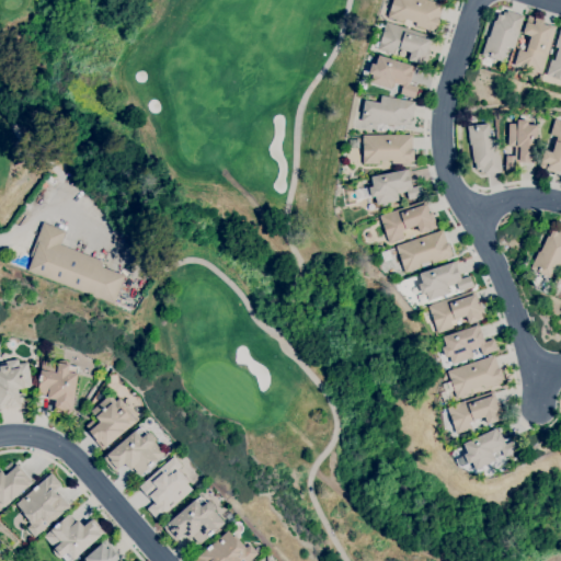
[(433,32),(415,26),(416,23),(404,19),(403,22),(387,18),(391,0),(430,0),(444,4),(439,19),(436,27),(437,27),(436,31),(433,31),(433,32)]
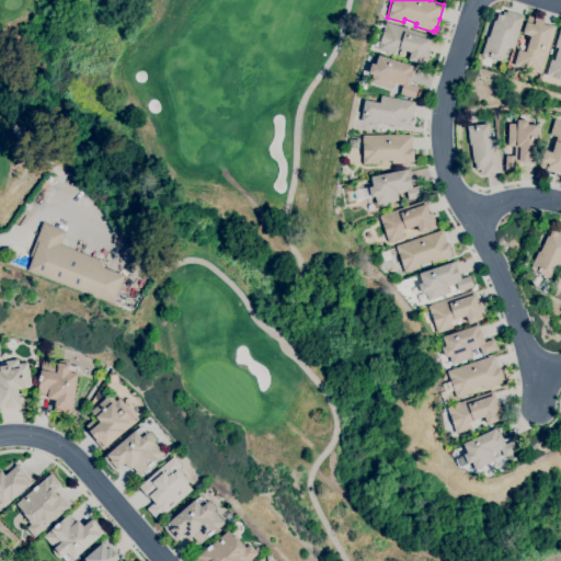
[(502,61),(482,55),(488,37),(489,37),(494,20),(496,21),(499,14),(503,15),(504,12),(506,12),(506,11),(524,15),(514,49),(506,47),(502,61)]
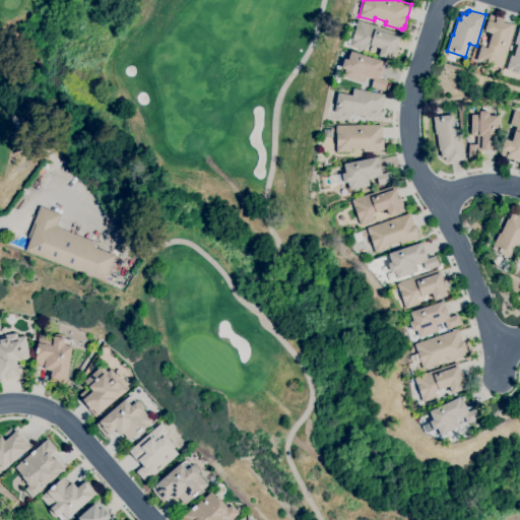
[(502,68),(476,60),(480,46),(488,48),(492,34),(484,31),(490,14),(504,19),(504,21),(515,25),(502,68)]
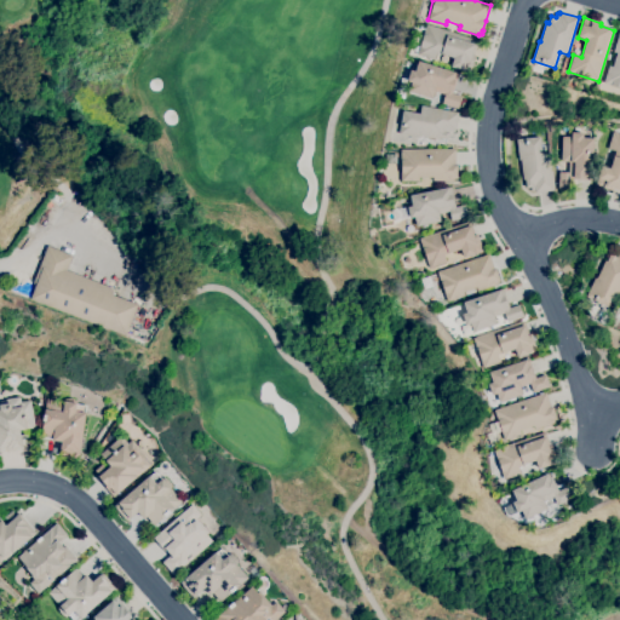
[(470,73),(451,67),(454,58),(436,52),(434,61),(417,55),(426,24),(478,41),(474,55),(476,55),(470,73)]
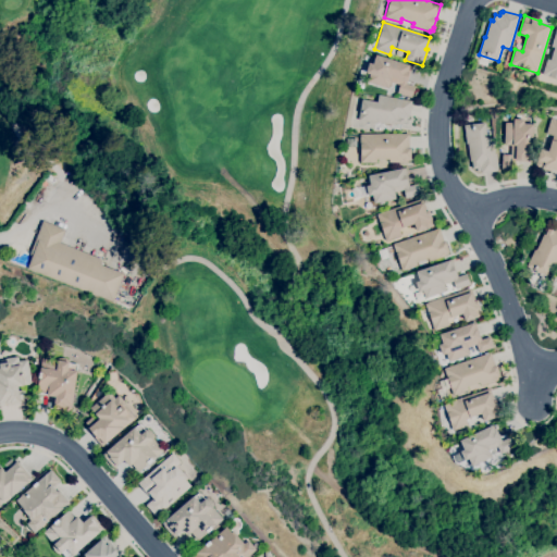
[(556,78),(542,74),(547,59),(551,60),(554,48),(551,47),(556,28),(556,78)]
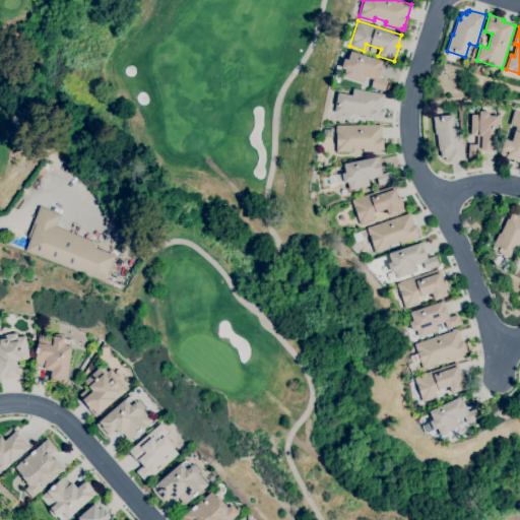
[(384,91),(371,86),(373,79),(365,76),(363,83),(343,76),(345,69),(341,68),(344,59),(348,60),(351,51),(385,62),(379,78),(387,81),(384,91)]
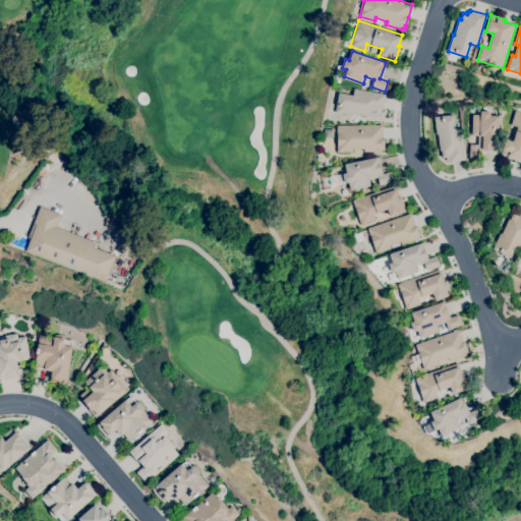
[(377,117),(369,116),(368,117),(353,114),(352,116),(335,112),(339,93),(352,96),(354,89),(385,95),(382,111),(378,110),(377,117)]
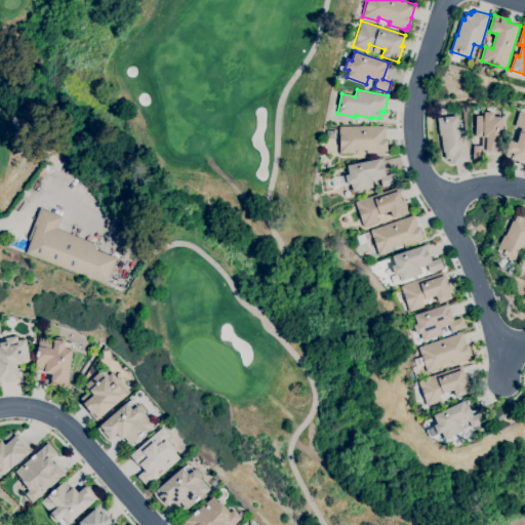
[(524,160),(520,159),(519,162),(505,157),(510,140),(517,143),(521,128),(515,126),(519,112),(524,113),(524,160)]
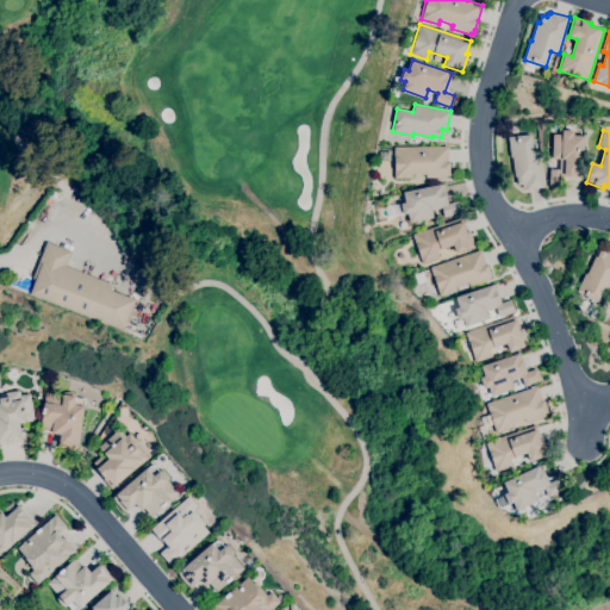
[(561,186),(549,186),(551,169),(559,170),(560,159),(552,159),(553,135),(562,135),(562,131),(573,131),(573,136),(584,136),(583,178),(562,176),(561,186)]
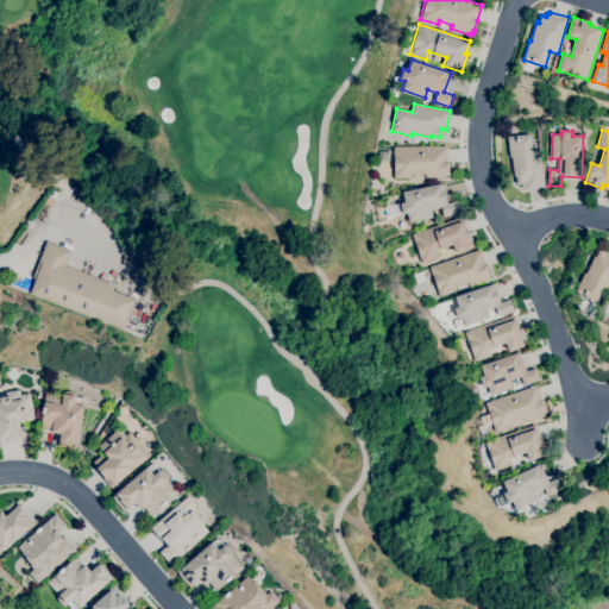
[(526,189),(526,188),(522,188),(521,184),(516,184),(516,176),(514,176),(512,157),(509,157),(507,137),(531,133),(533,151),(540,150),(545,187),(526,189)]
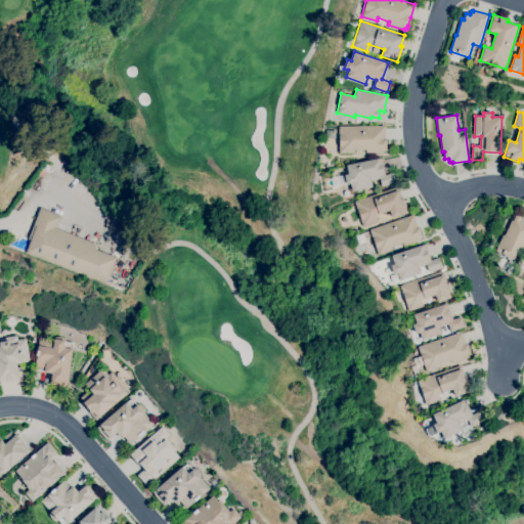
[(354,154),(339,154),(339,126),(385,126),(385,139),(386,139),(386,151),(384,151),(384,153),(365,154),(365,149),(354,149),(354,154)]
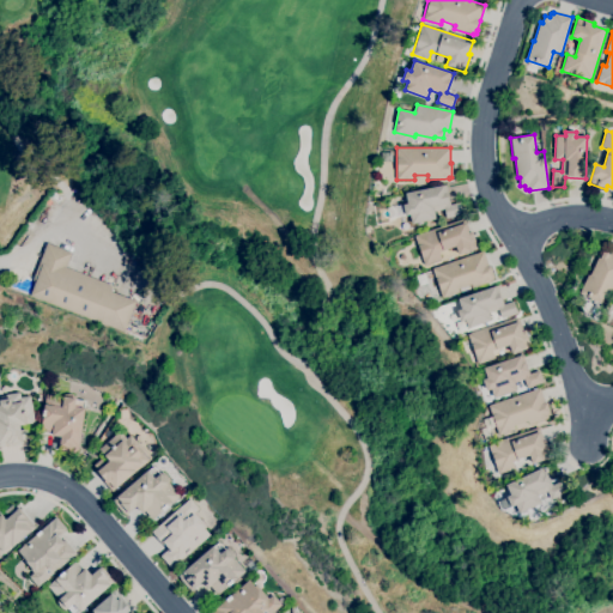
[(412,224),(410,214),(405,216),(402,205),(407,204),(405,193),(447,184),(450,205),(461,202),(463,216),(447,219),(444,210),(434,212),(436,219),(412,224)]
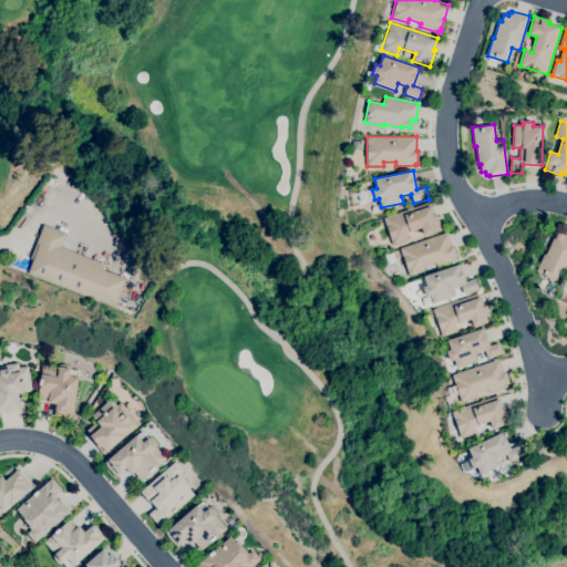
[(393,246),(383,218),(430,202),(434,215),(436,214),(442,229),(424,236),(421,228),(405,234),(408,240),(393,246)]
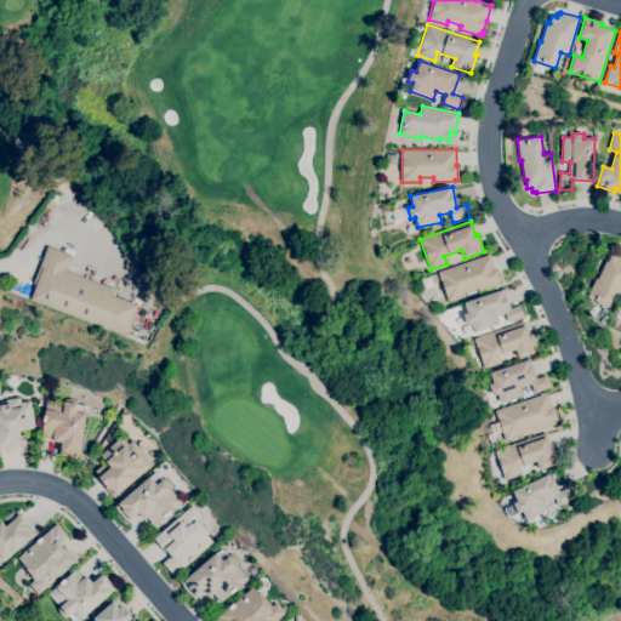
[(113,296),(138,305),(126,336),(30,300),(36,285),(33,284),(47,246),(73,256),(67,272),(112,289),(113,296)]
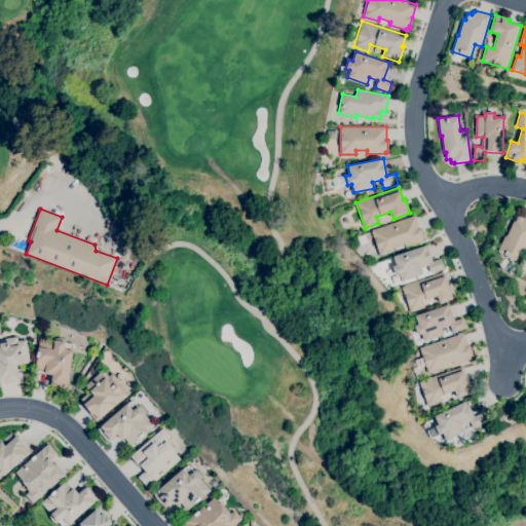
[(516,260),(497,252),(504,236),(506,236),(514,221),(515,222),(518,216),(522,218),(523,215),(525,216),(525,214),(525,250),(521,248),(516,260)]
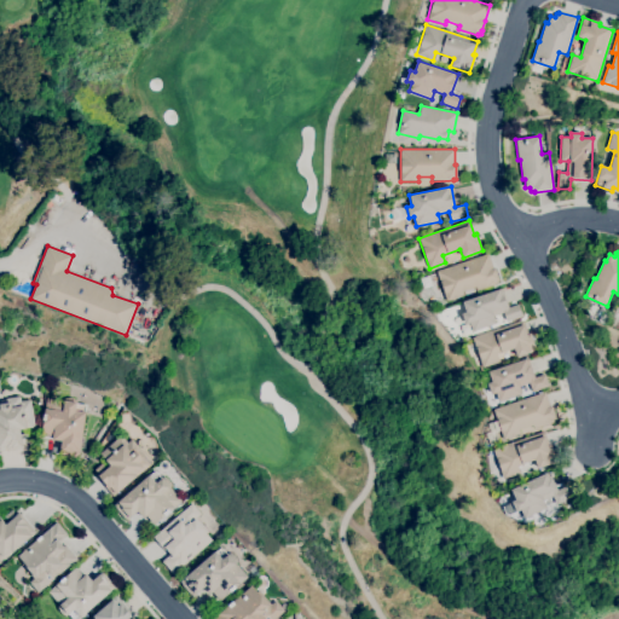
[(446,301),(437,271),(489,254),(493,268),(495,268),(499,283),(476,291),(475,287),(462,291),(463,295),(446,301)]
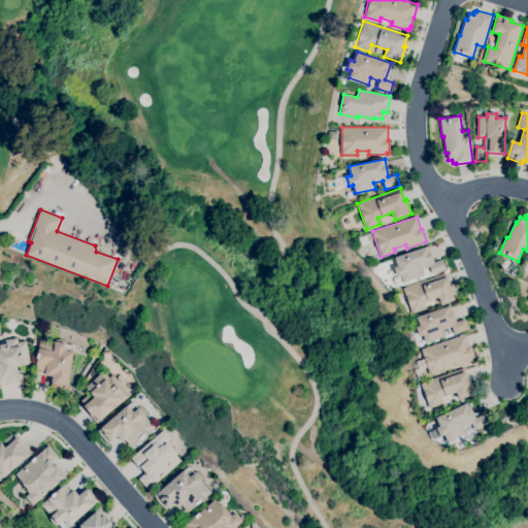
[(403,283),(400,275),(396,276),(394,267),(397,266),(395,257),(428,245),(434,262),(442,259),(446,270),(432,274),(429,267),(421,270),(423,276),(403,283)]
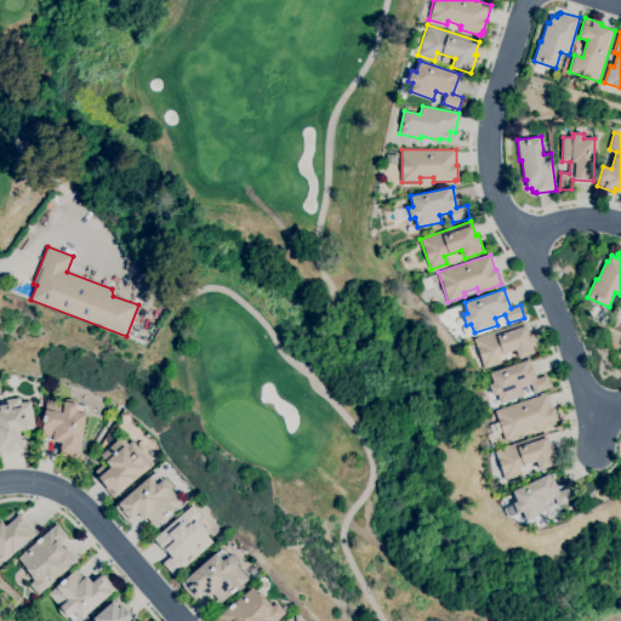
[(484,369),(474,339),(525,322),(530,336),(533,335),(537,352),(519,358),(516,349),(499,355),(501,363),(484,369)]
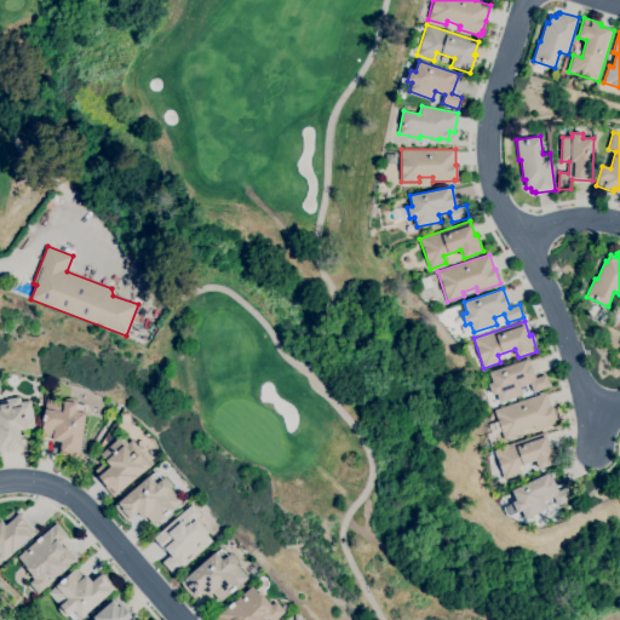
[(499,402),(497,394),(492,395),(488,384),(493,383),(489,373),(528,359),(535,378),(545,374),(550,388),(533,392),(529,384),(520,388),(522,395),(499,402)]
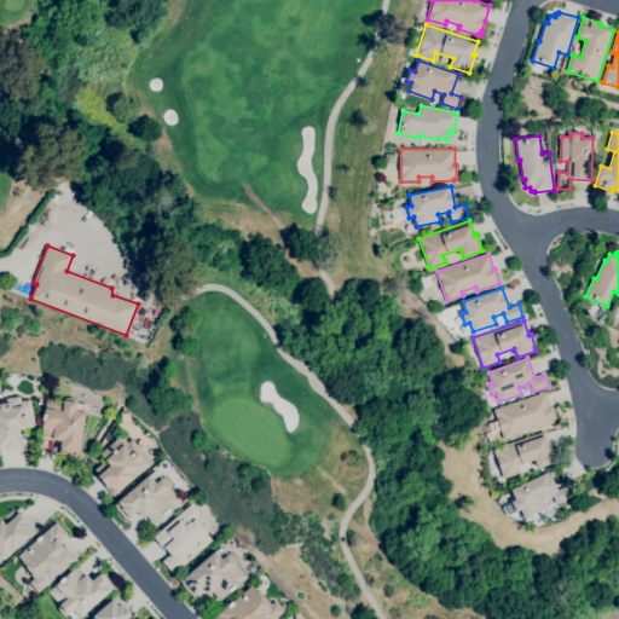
[(490,446),(486,433),(491,432),(487,423),(497,421),(493,410),(545,392),(550,408),(551,406),(557,422),(534,429),(533,426),(520,431),(521,434),(503,440),(501,431),(495,433),(498,444),(490,446)]
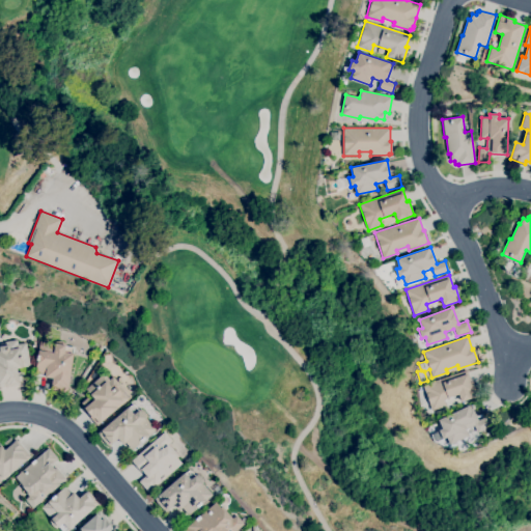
[(0,387),(0,344),(5,344),(4,342),(17,339),(18,344),(26,343),(30,367),(21,368),(17,368),(18,372),(24,371),(25,380),(20,381),(21,385),(6,387),(5,386),(0,387)]
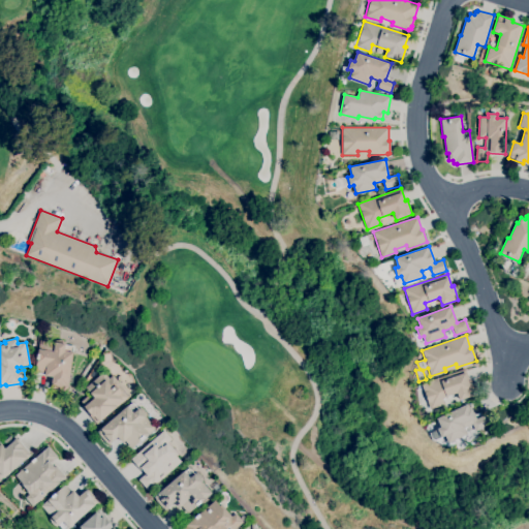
[(67,392),(51,389),(53,377),(44,376),(45,373),(35,371),(36,363),(39,340),(55,343),(55,341),(59,340),(62,340),(65,342),(65,345),(73,346),(72,352),(73,352),(67,392)]
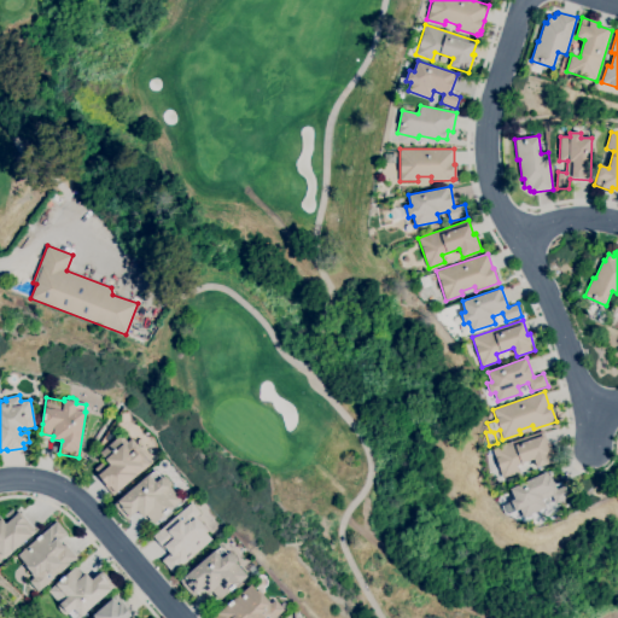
[(493,448),(543,431),(548,444),(549,444),(555,461),(537,467),(534,459),(517,465),(519,472),(502,478),(493,448)]
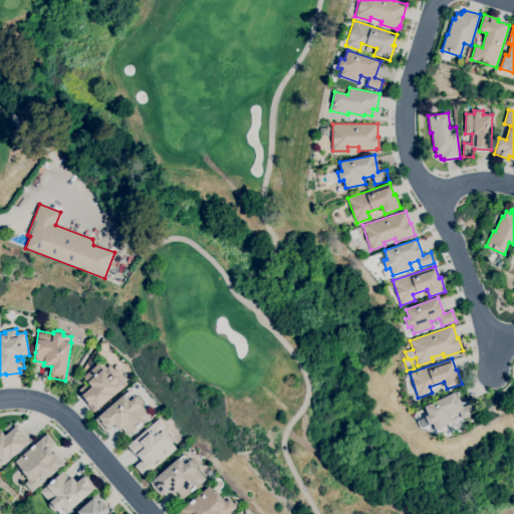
[(94,413),(80,397),(82,395),(78,390),(85,384),(88,389),(91,387),(83,376),(100,361),(106,367),(109,364),(117,373),(116,374),(120,378),(119,379),(124,386),(94,413)]
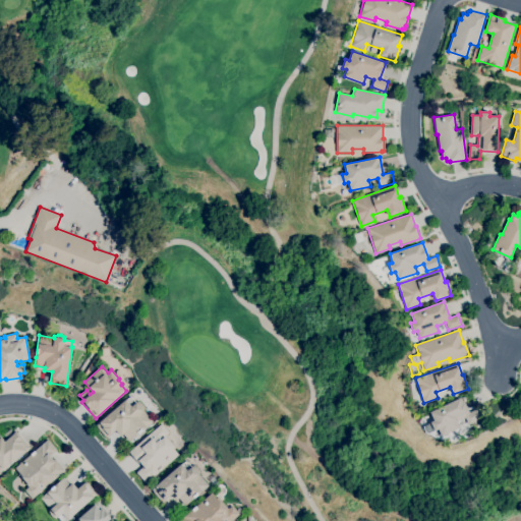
[(129,442),(123,435),(121,436),(116,430),(107,439),(105,436),(104,437),(98,428),(98,427),(96,425),(125,400),(126,400),(130,397),(135,403),(137,401),(141,403),(143,405),(145,409),(142,410),(153,421),(142,430),(139,435),(138,433),(129,442)]
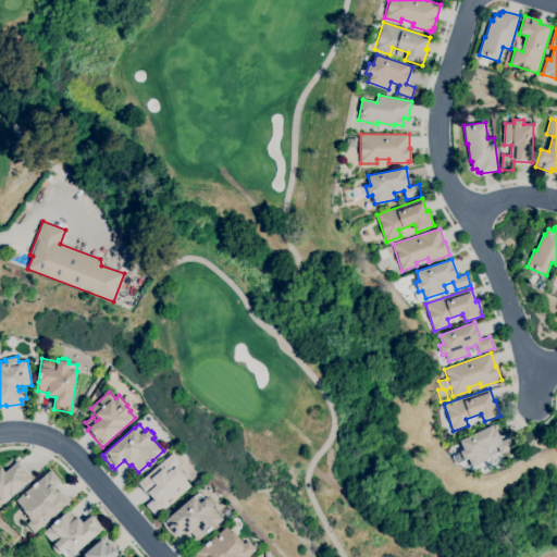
[(472,467),(468,459),(465,460),(460,452),(463,449),(459,441),(494,424),(502,441),(510,437),(515,447),(500,455),(497,447),(489,450),(492,457),(472,467)]
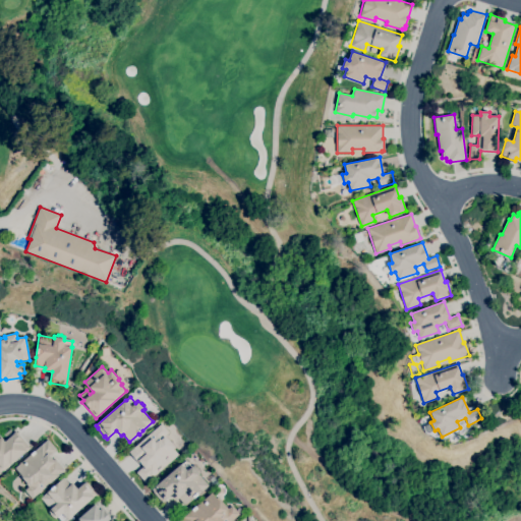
[(146,483),(136,472),(143,466),(140,463),(139,464),(128,452),(162,423),(169,432),(165,436),(175,448),(173,449),(178,455),(146,483)]
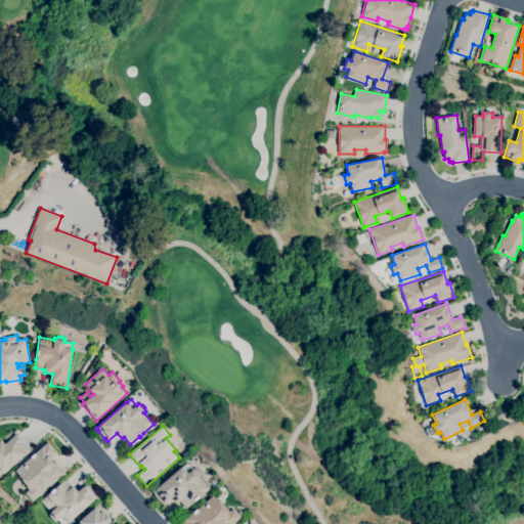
[(0,477),(0,438),(5,444),(7,442),(3,437),(10,432),(13,435),(15,434),(30,450),(0,477)]
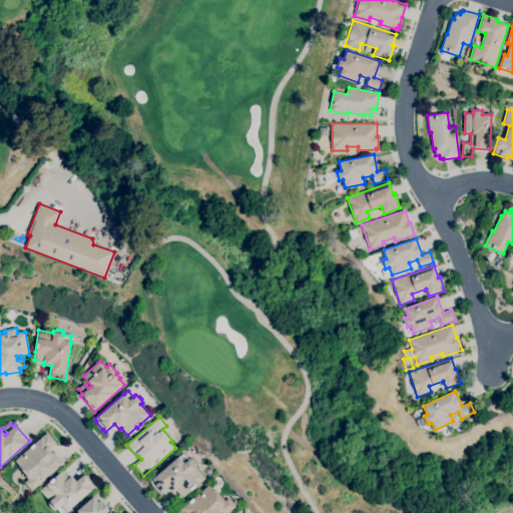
[(31,491),(24,483),(28,479),(18,468),(19,467),(14,461),(47,433),(56,443),(49,449),(52,453),(54,452),(64,463),(31,491)]
